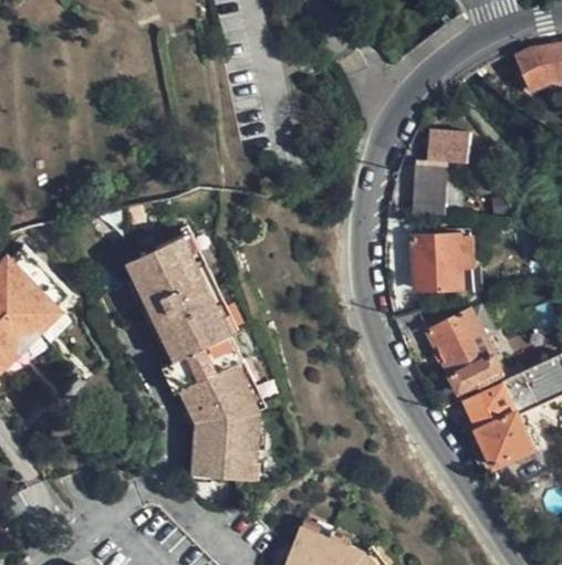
[(561,43),(529,49),(516,55),(513,56),(528,89),(549,79),(561,76),(561,43)]
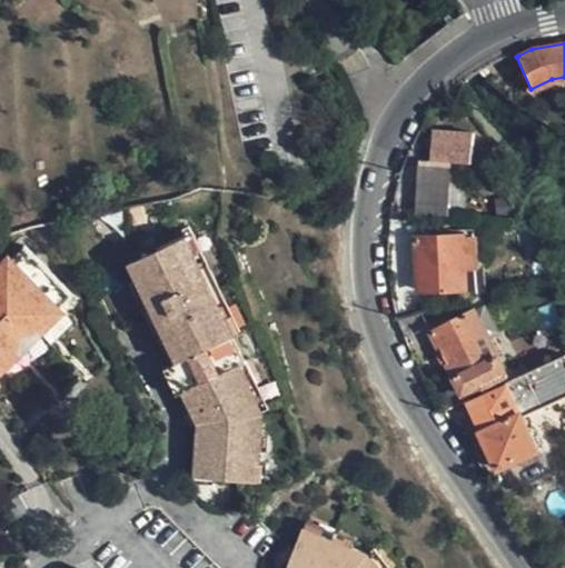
[(427,160),(416,160),(413,213),(445,215),(448,161),(468,161),(471,129),(429,127),(427,160)]
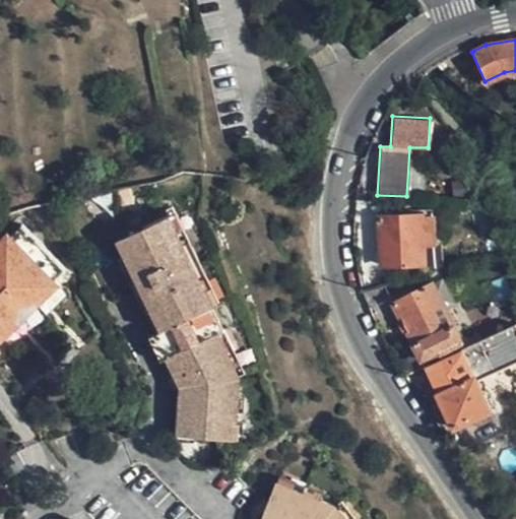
[(422,215),(378,217),(379,266),(424,265),(423,243),(433,243),(431,208),(422,209),(422,215)]
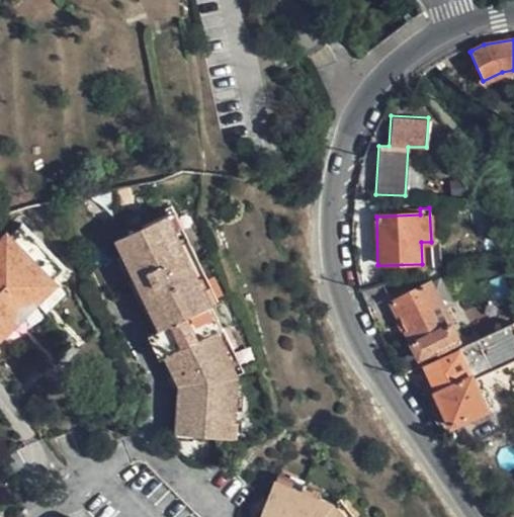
[(478,208),(458,207),(457,220),(477,220),(478,208)]
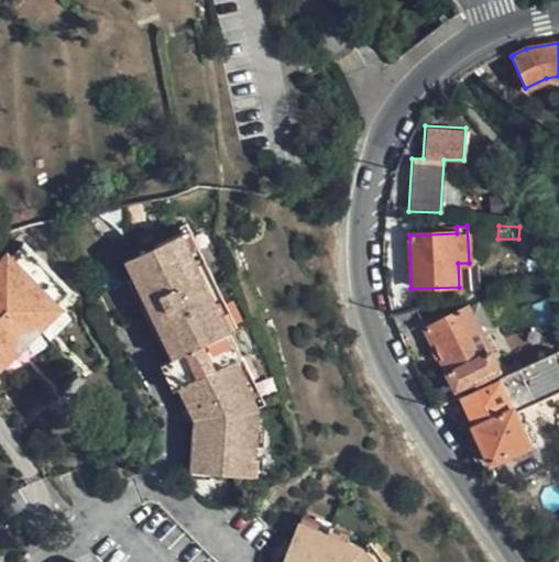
[(240,355),(181,234),(123,262),(171,360),(163,363),(190,419),(188,471),(251,476),(258,408),(233,360),(240,355)]
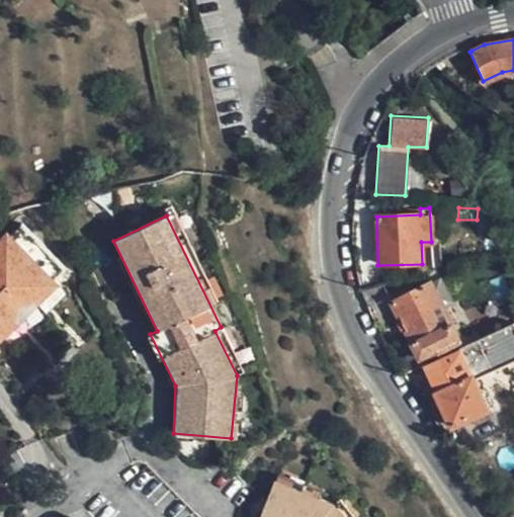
[(19,225),(9,234),(6,231),(0,237),(0,333),(55,279),(53,278),(63,268),(19,225)]
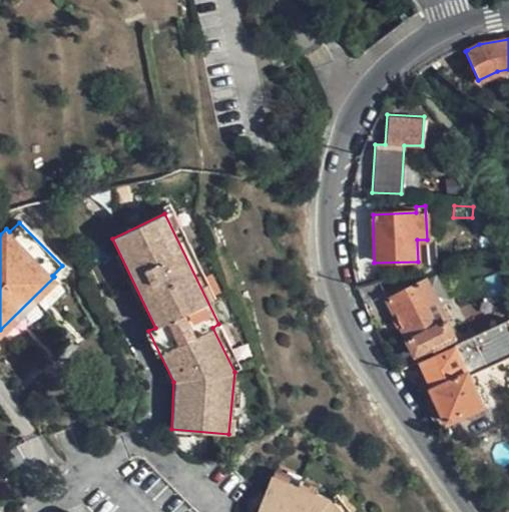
[(427,282),(426,280),(386,301),(416,359),(456,339),(439,303),(446,300),(436,279),(427,282)]
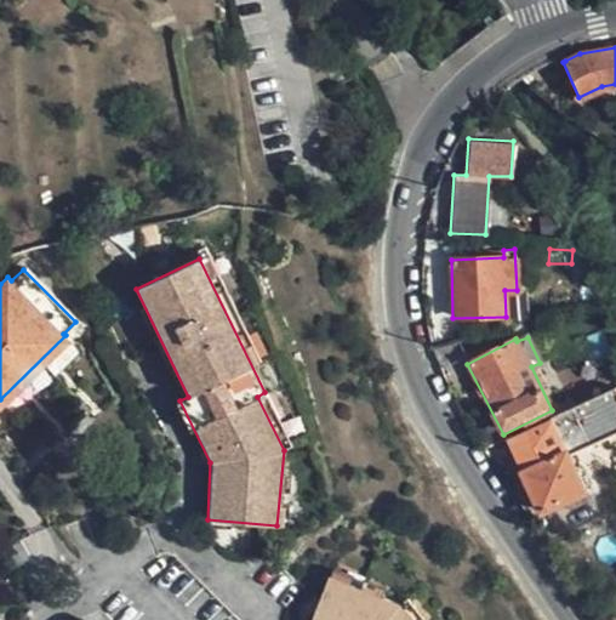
[(615,390),(615,387),(553,416),(553,419),(508,441),(541,511),(583,491),(568,455),(615,432),(615,390)]
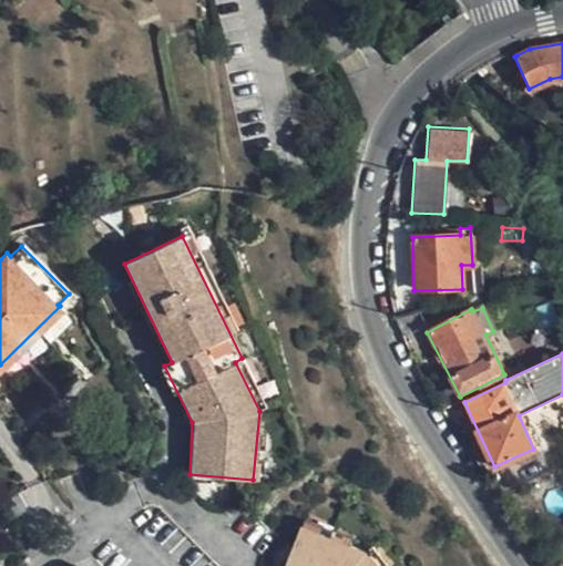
[(377,565),(368,553),(300,527),(286,565),(377,565)]
